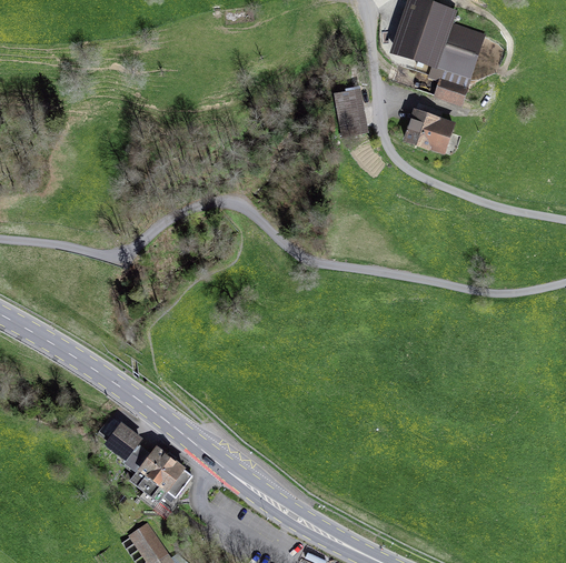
[(458,6),(438,0),(405,0),(389,53),(470,77),(484,32),(453,22),(458,6)]
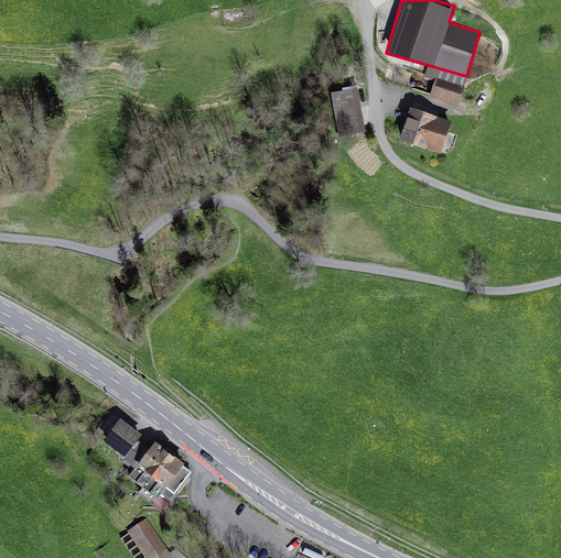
[(428,88),(430,74),(422,73),(420,86),(428,88)]
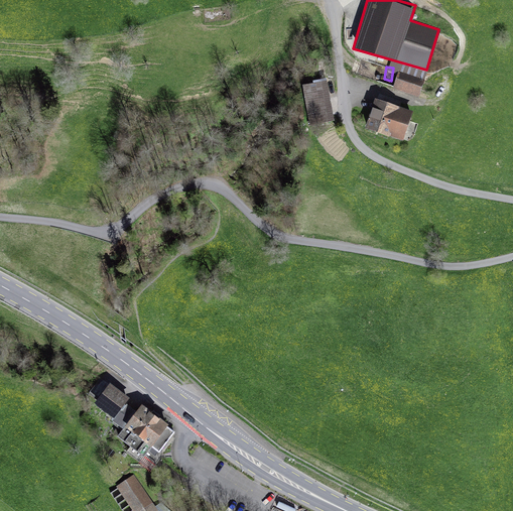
[(425,79),(397,70),(393,83),(421,92),(425,79)]
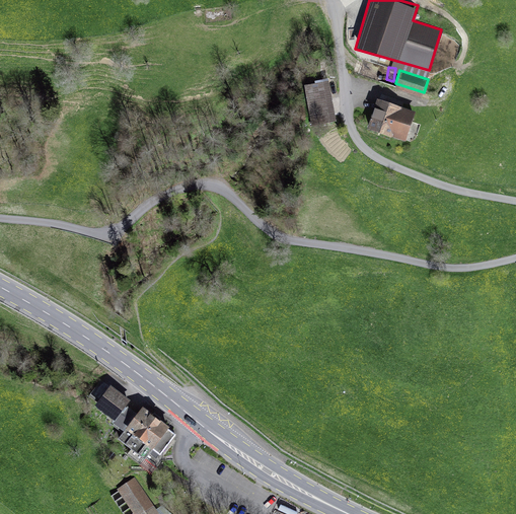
[(330,82),(305,87),(312,124),(338,119),(330,82)]
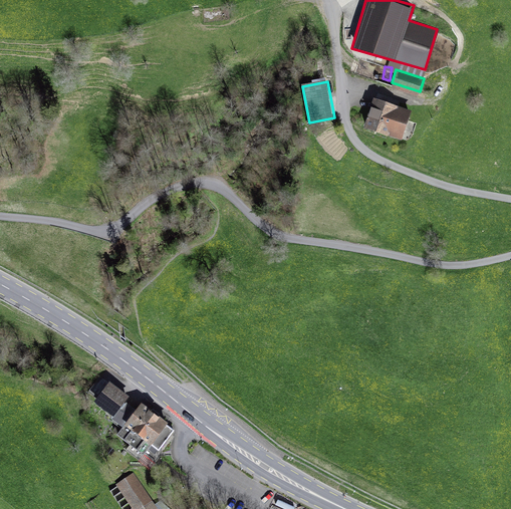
[(415,111),(374,97),(365,125),(406,139),(415,111)]
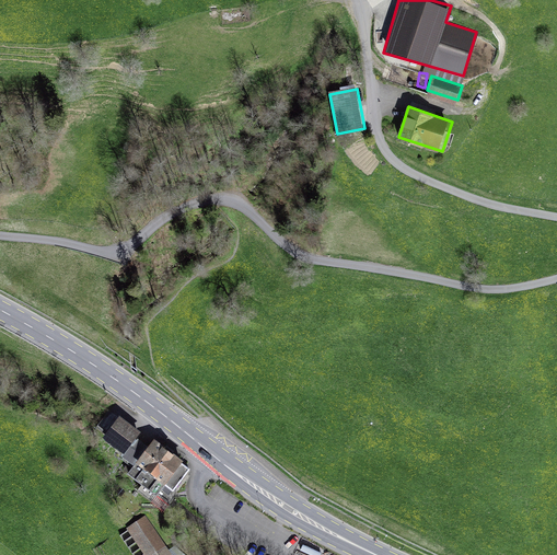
[(142,431),(118,415),(102,440),(126,457),(142,431)]
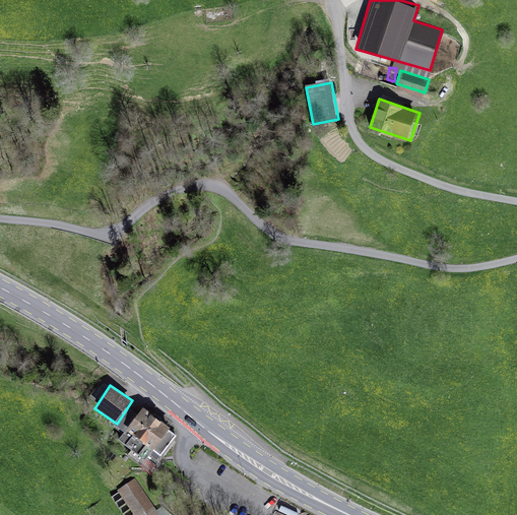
[(177,434),(141,407),(126,427),(162,453),(177,434)]
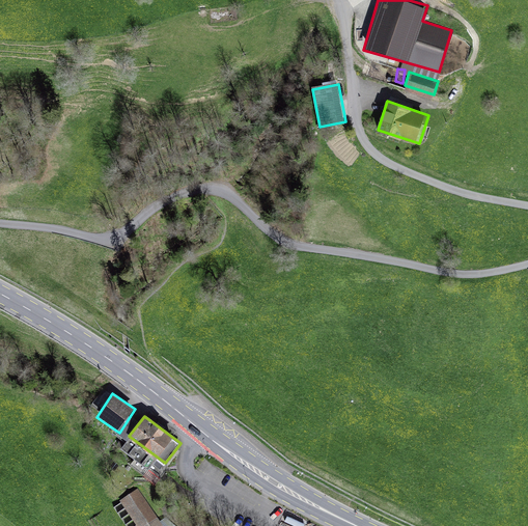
[(163,525),(135,485),(117,497),(136,525),(163,525)]
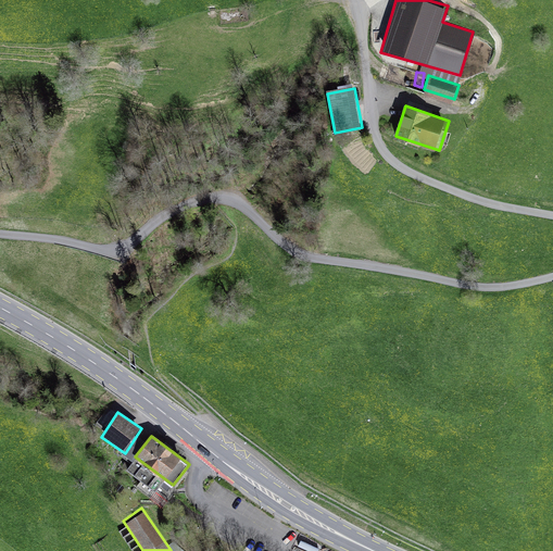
All buildings are outlined.
